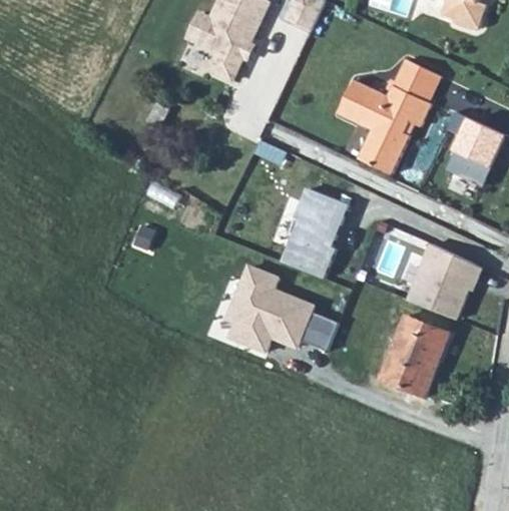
[(271,2),(267,0),(217,0),(211,14),(199,8),(185,39),(214,52),(206,70),(231,82),(242,59),(248,62),(258,43),(251,40),(271,2)]
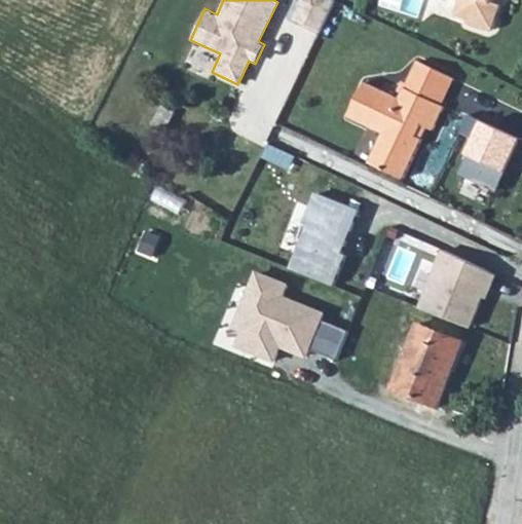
[(301,0),(293,16),(320,31),(335,0),(301,0)]
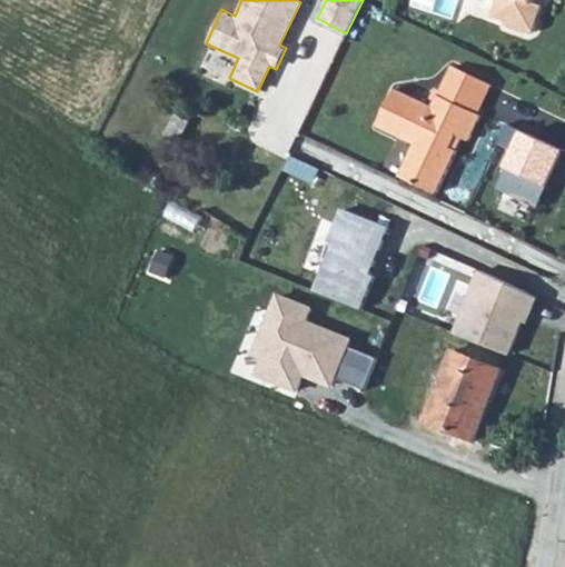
[(494,0),(496,2),(492,16),(506,20),(509,27),(528,33),(536,29),(544,5),(535,1),(535,0),(494,0)]
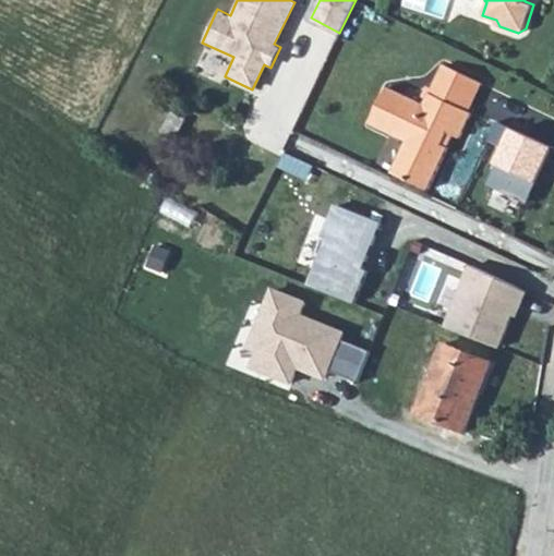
[(368,122),(404,140),(388,171),(424,188),(444,146),(438,144),(445,131),(456,136),(467,112),(464,111),(477,83),(438,65),(428,88),(422,86),(419,96),(423,98),(421,104),(384,86),(368,122)]
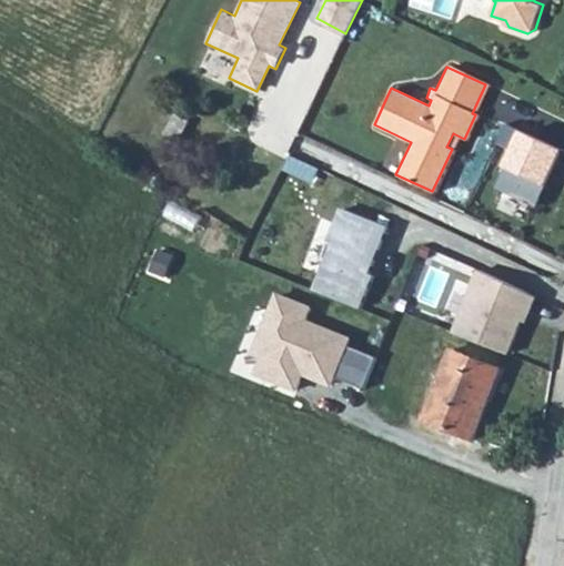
[(171,113),(184,120),(190,110),(177,102),(171,113)]
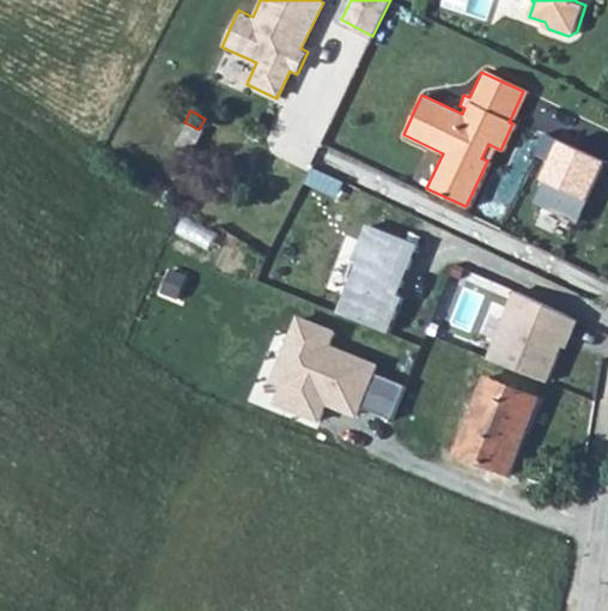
[(184,122),(174,143),(188,150),(199,129),(184,122)]
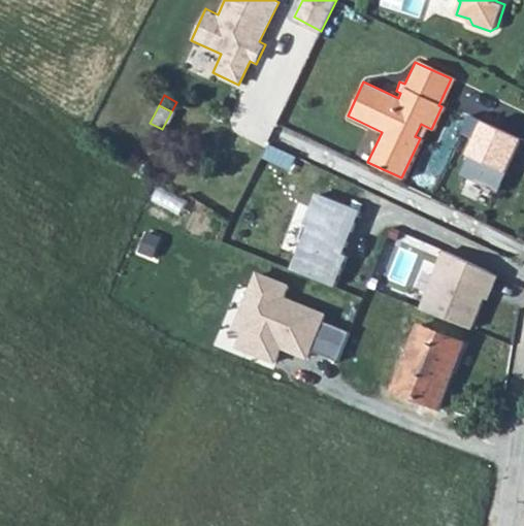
[(523,140),(486,122),(461,172),(497,190),(504,173),(511,175),(523,146),(523,140)]
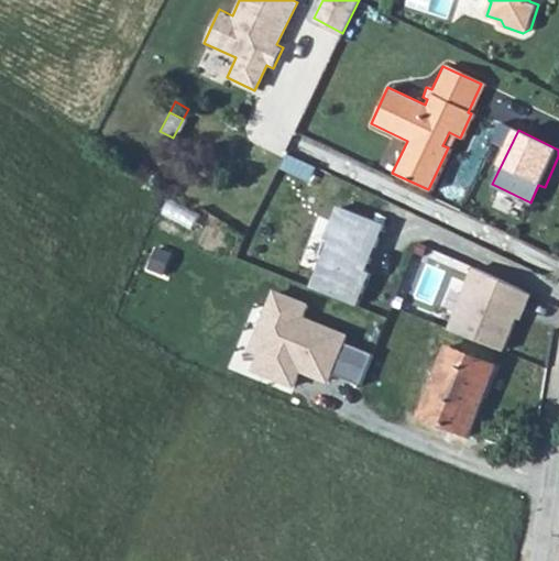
[(143,164),(157,169),(164,154),(150,149),(143,164)]
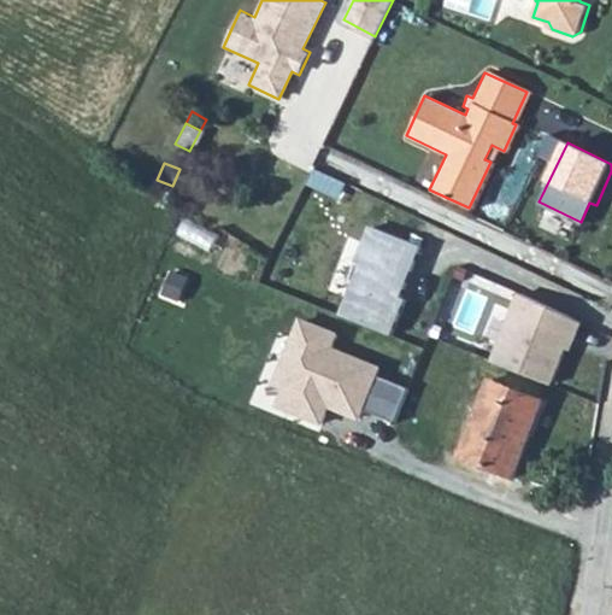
[(419,241),(374,224),(362,256),(370,258),(349,310),(388,324),(419,241)]
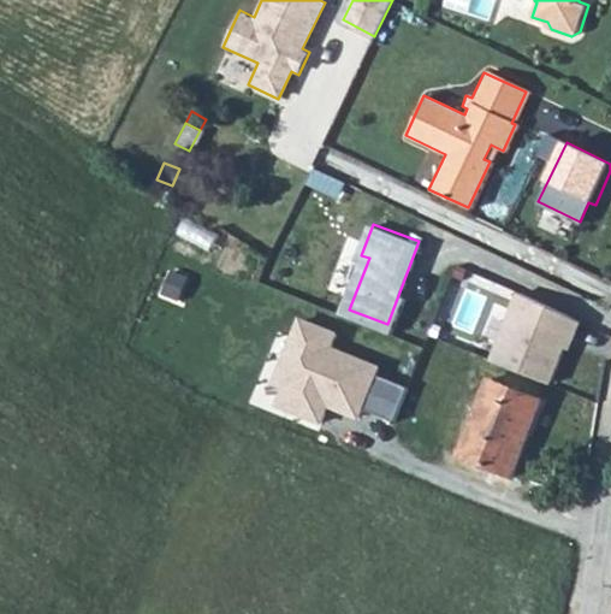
[(582,325),(517,299),(492,362),(557,389),(582,325)]
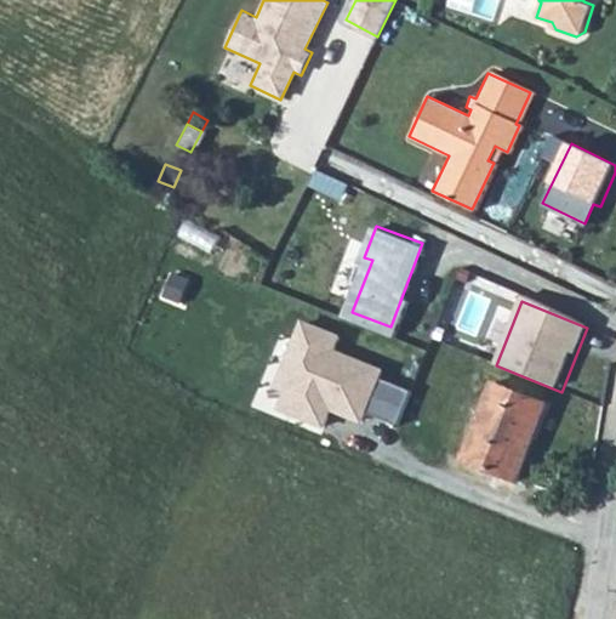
[(346,338),(306,322),(280,386),(290,390),(281,410),(325,429),(334,407),(400,432),(417,388),(389,378),(393,369),(341,348),(346,338)]
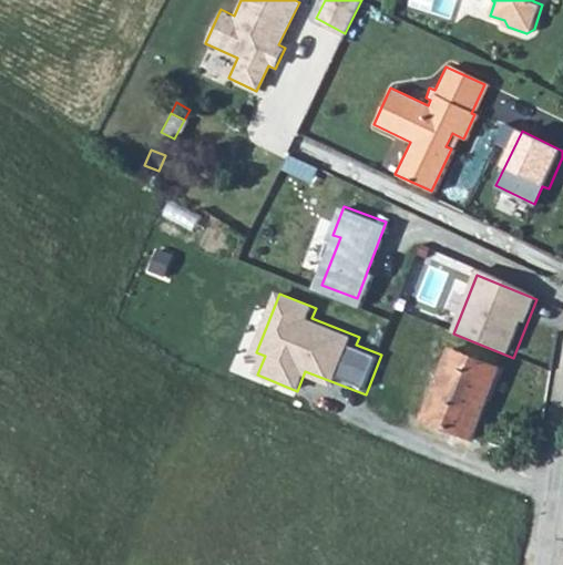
[(418,417),(468,435),(495,367),(447,347),(418,417)]
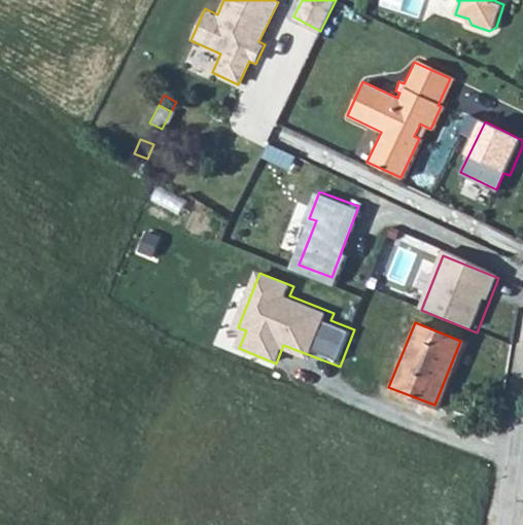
All buildings are outlined.
